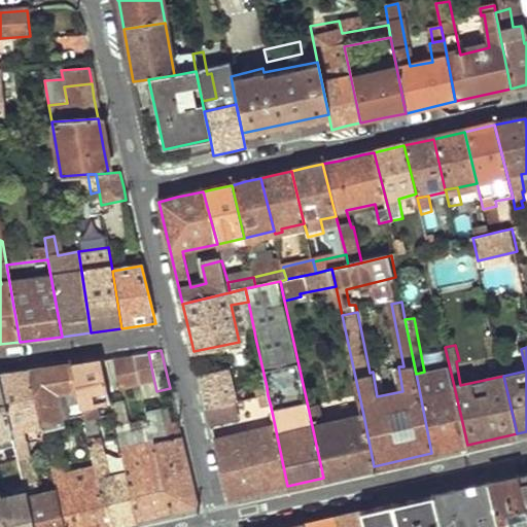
[(133,354),(139,381),(153,378),(148,352),(133,354)]
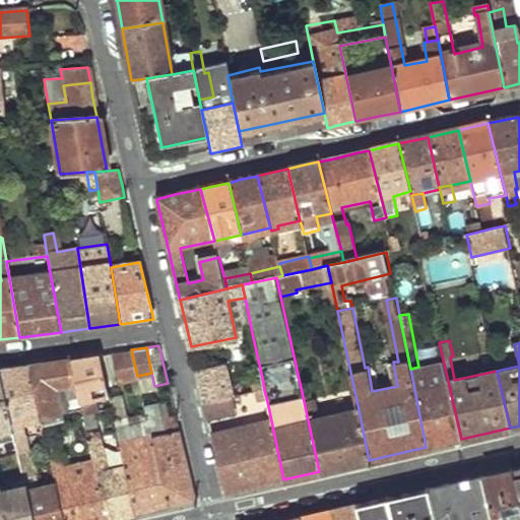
[(117,351),(124,382),(138,379),(137,376),(131,349),(117,351)]
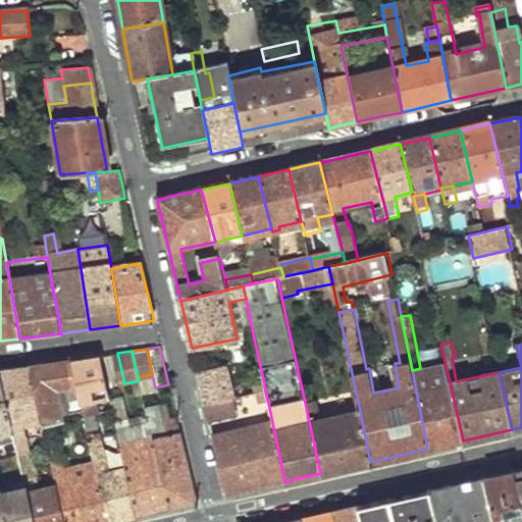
[(70,359),(76,384),(79,395),(95,390),(108,387),(101,355),(70,359)]
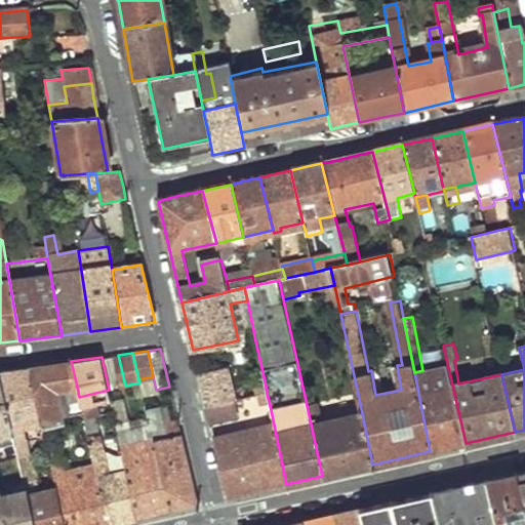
[(29,367),(42,421),(44,429),(63,425),(54,392),(77,387),(71,361),(29,367)]
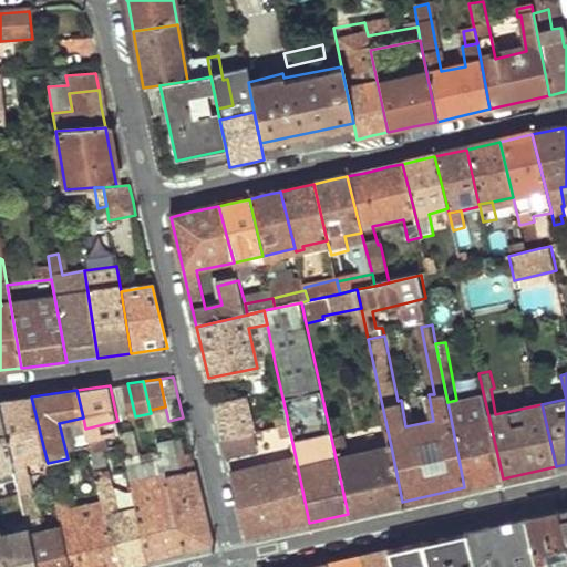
[(0,409),(17,484),(20,495),(31,493),(23,460),(45,455),(31,397),(0,400),(0,409)]
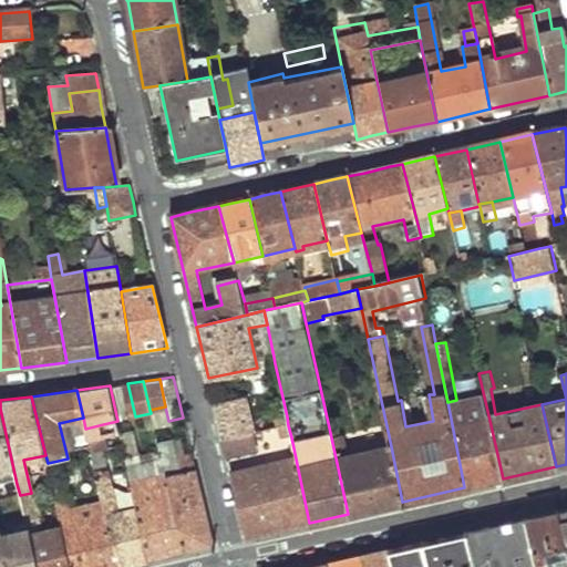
[(214,403),(223,440),(253,433),(250,425),(244,398),(214,403)]
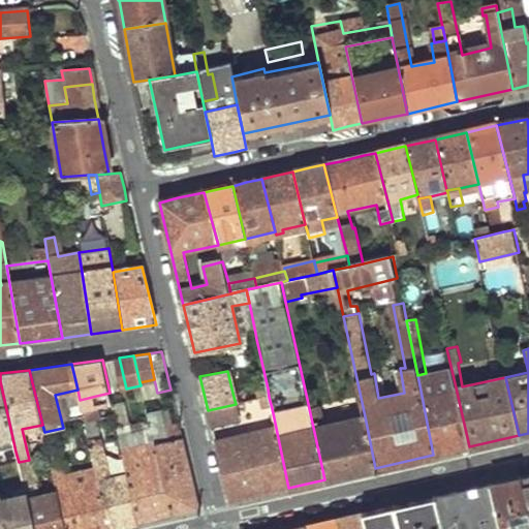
[(0,455),(8,454),(16,452),(0,381),(0,455)]
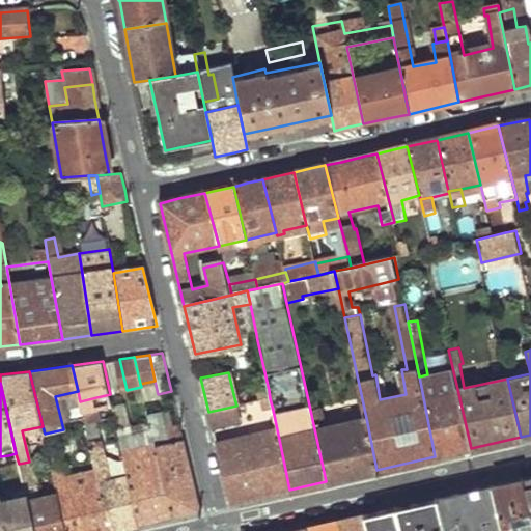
[(422,392),(435,456),(471,448),(457,389),(430,394),(428,390),(422,392)]
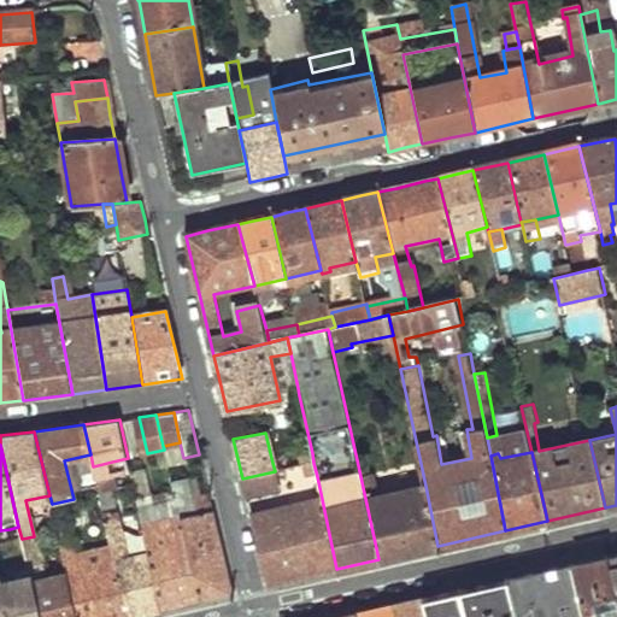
[(312,453),(303,456),(304,464),(313,463),(312,453)]
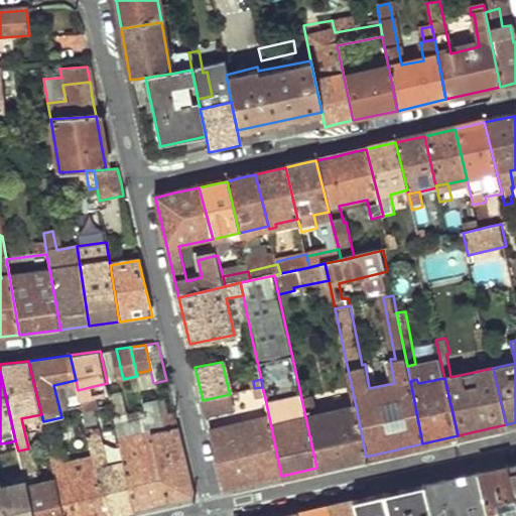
[(78,390),(83,412),(100,409),(94,386),(78,390)]
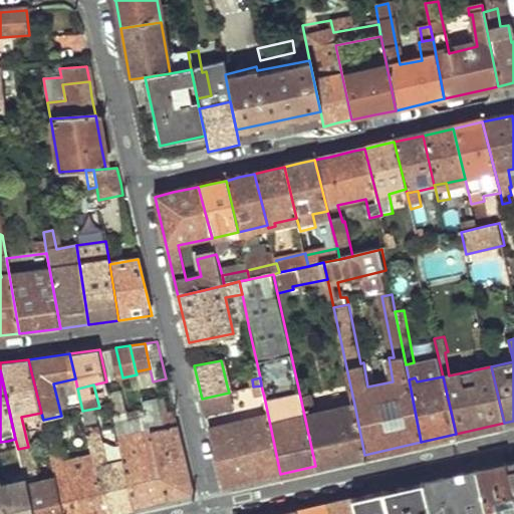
[(253,387),(255,398),(264,397),(261,386),(253,387)]
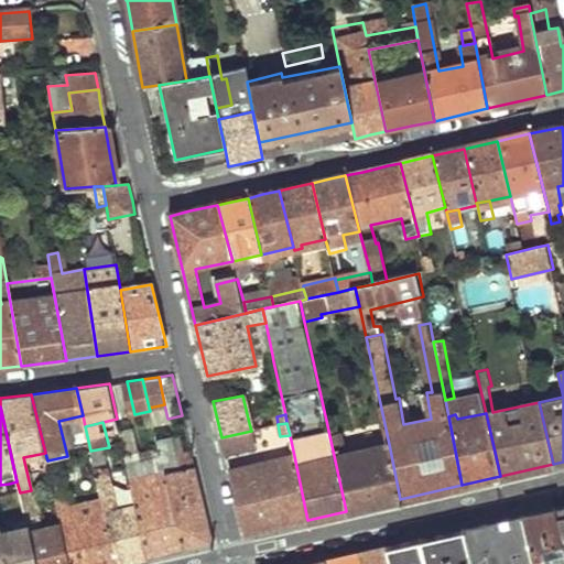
[(327,425),(346,511),(400,499),(389,444),(370,448),(372,456),(344,463),(342,448),(347,447),(345,433),(340,434),(338,423),(327,425)]
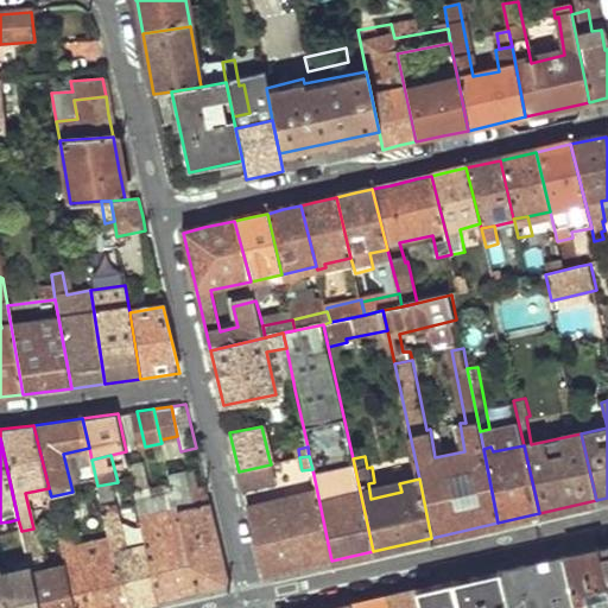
[(239,472),(241,482),(273,475),(271,464),(239,472)]
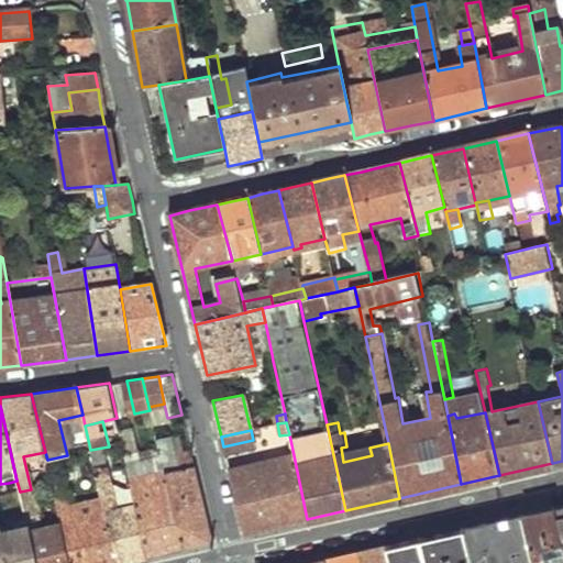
[(161,459),(183,549),(211,542),(194,466),(176,471),(168,438),(156,440),(161,459)]
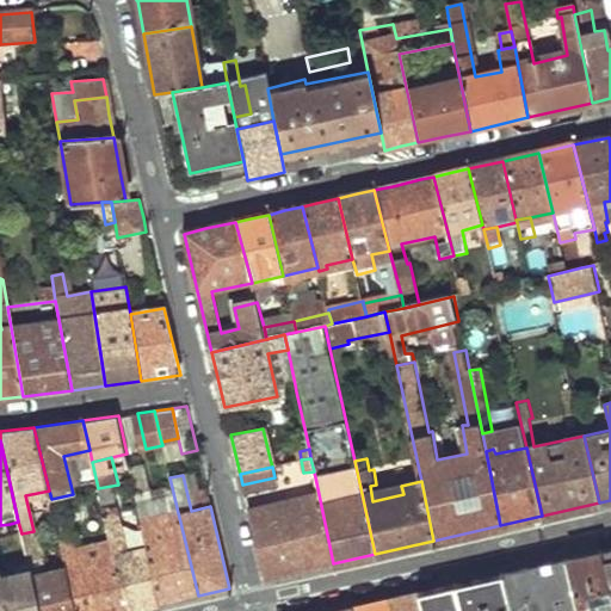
[(248,508),(265,579),(333,563),(319,494),(248,508)]
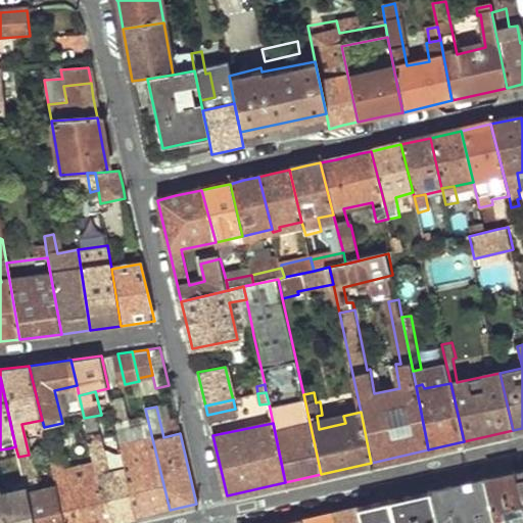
[(126,467),(137,518),(155,513),(170,510),(149,426),(117,432),(126,467)]
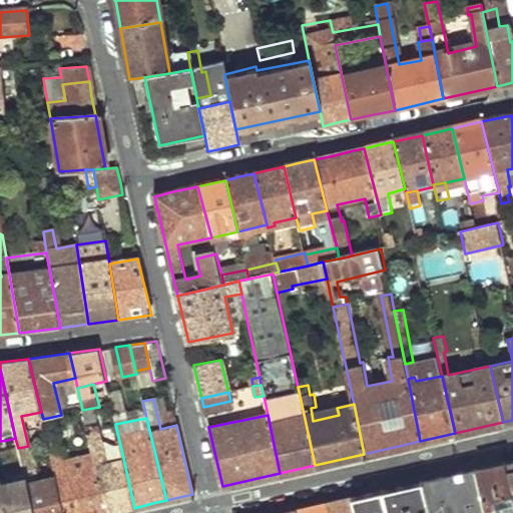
[(95,469),(104,512),(106,512),(118,511),(134,508),(123,458),(106,463),(98,426),(86,428),(95,469)]
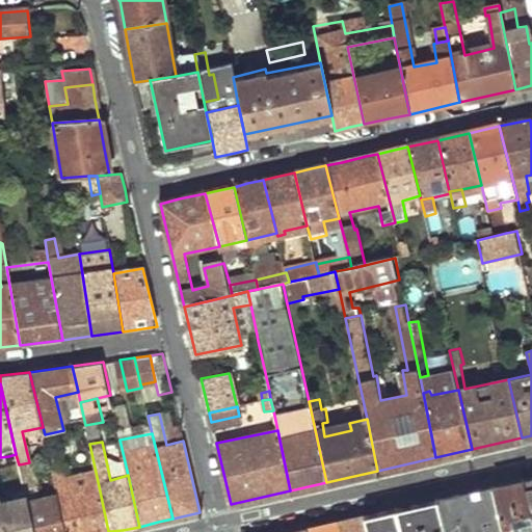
[(58,496),(67,531),(108,531),(99,486),(71,494),(67,478),(58,468),(57,459),(51,461),(58,496)]
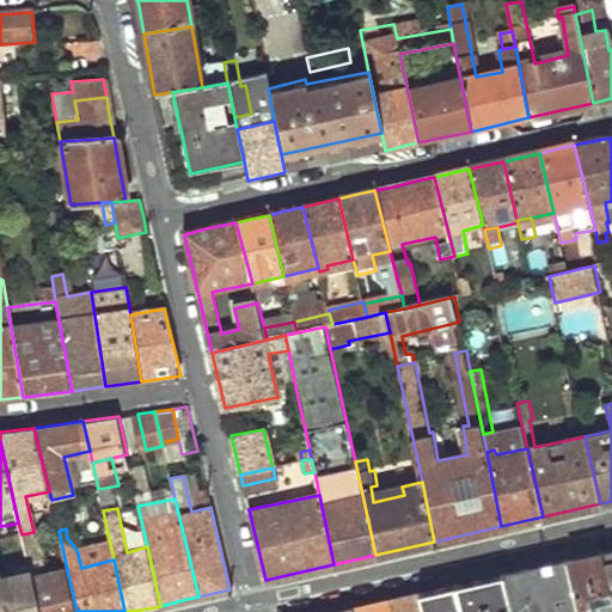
[(30,570),(38,611),(77,611),(67,570),(44,575),(34,532),(22,534),(28,563),(30,570)]
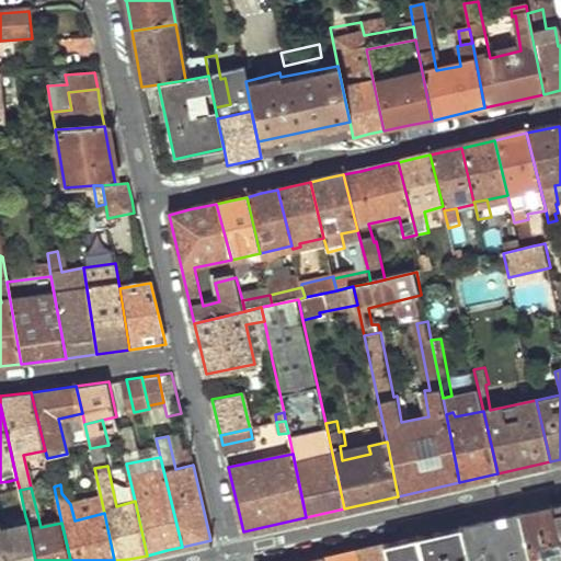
[(518,513),(530,560),(560,560),(560,536),(553,505),(518,513)]
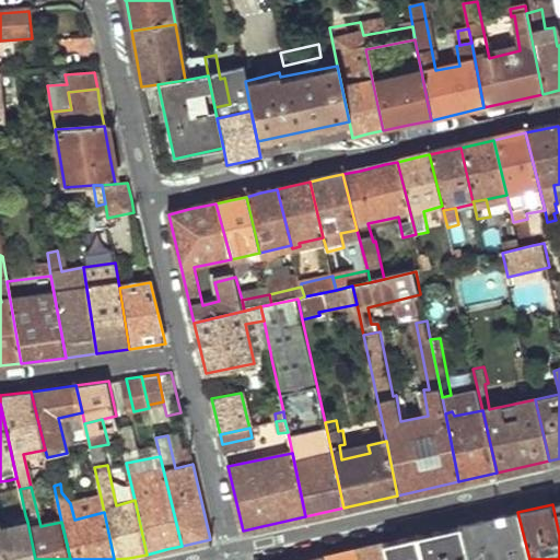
[(461,525),(469,559),(529,559),(517,512),(461,525)]
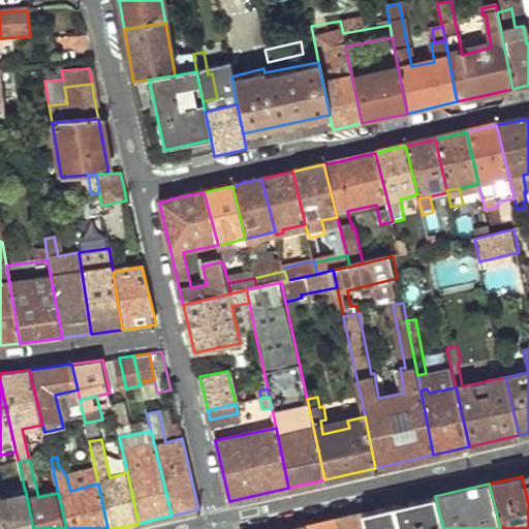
[(0,528),(33,528),(26,493),(0,499),(0,498),(0,528)]
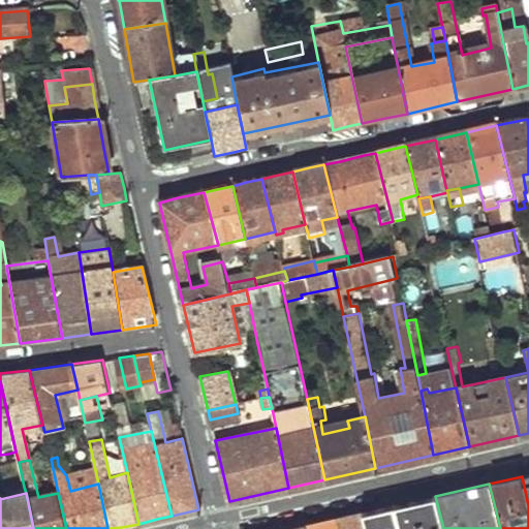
[(391,506),(397,528),(443,528),(435,496),(391,506)]
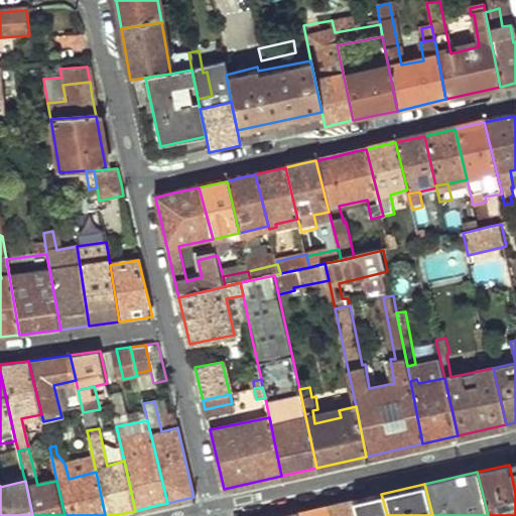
[(351,501),(355,515),(387,515),(381,494),(351,501)]
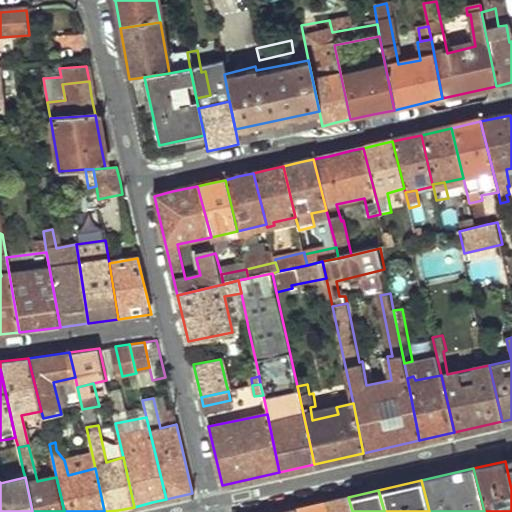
[(292,509),(293,511),(352,511),(348,497),(292,509)]
